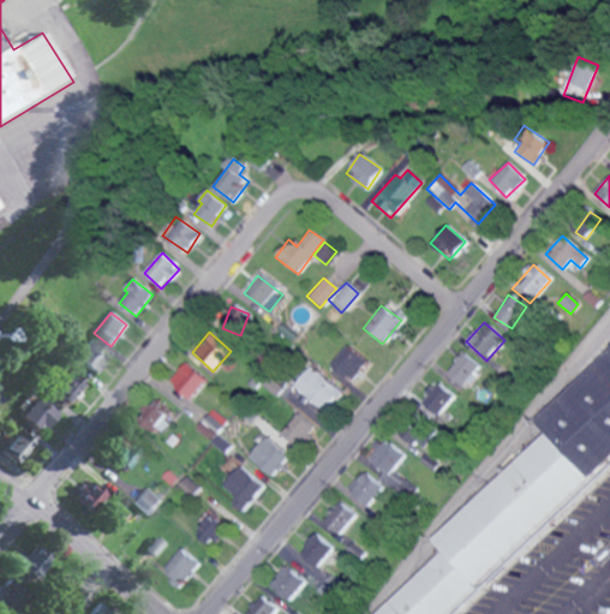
[(87,375),(102,355),(84,339),(67,358),(87,375)]
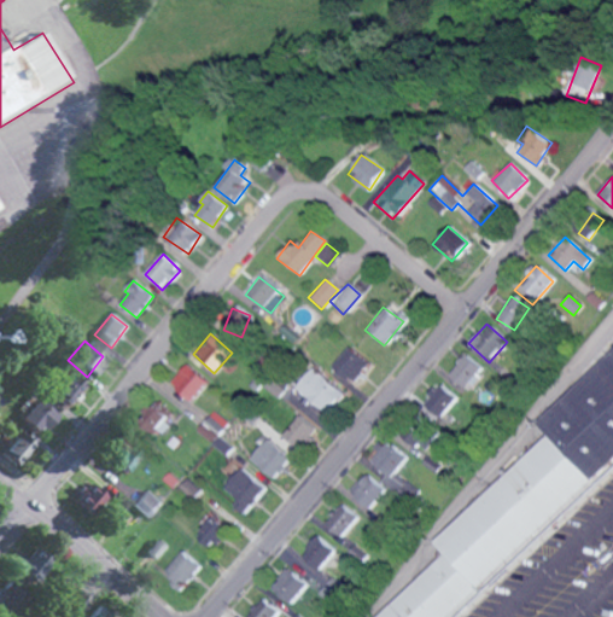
[(350,383),(366,361),(343,347),(328,368),(350,383)]
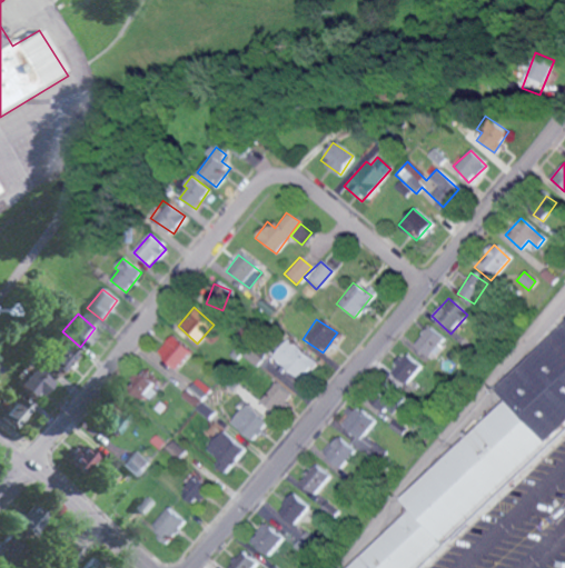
[(564,432),(422,567),(345,567),(405,512),(395,502),(499,404),(488,391),(564,319),(564,432)]
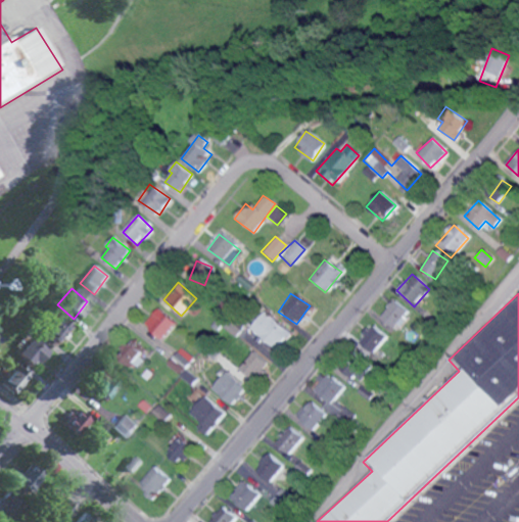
[(408,314),(391,300),(378,317),(393,330),(408,314)]
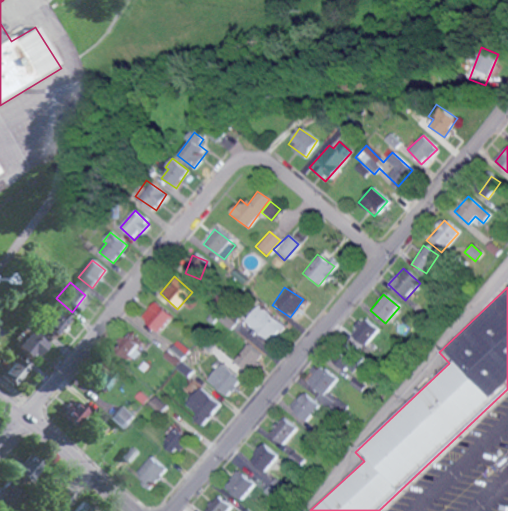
[(158,333),(171,315),(152,302),(140,319),(158,333)]
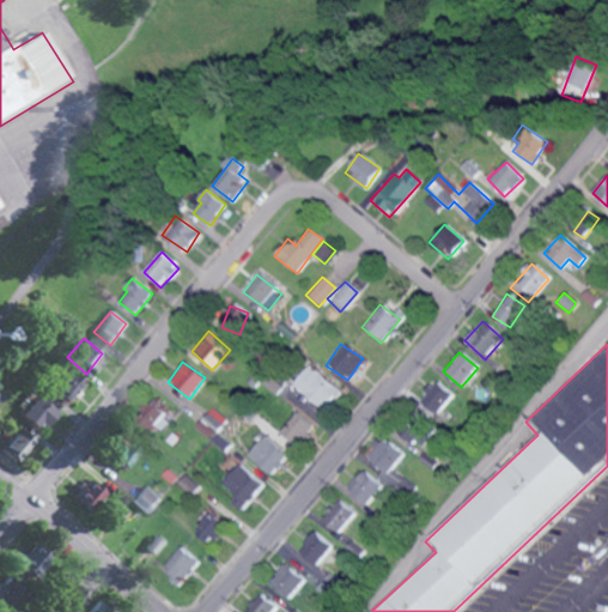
[(290,389),(323,410),(338,387),(304,367),(290,389)]
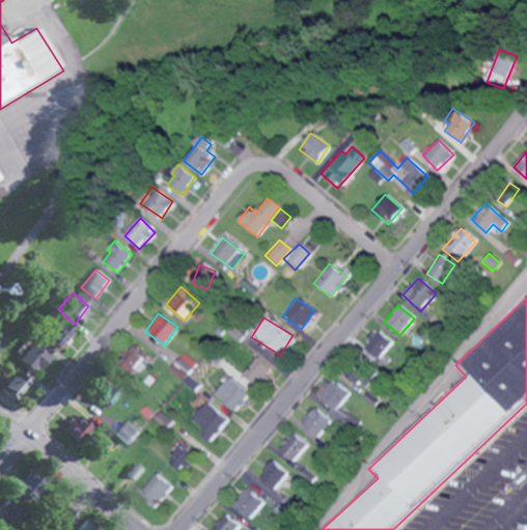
[(389,340),(375,330),(361,349),(376,359),(389,340)]
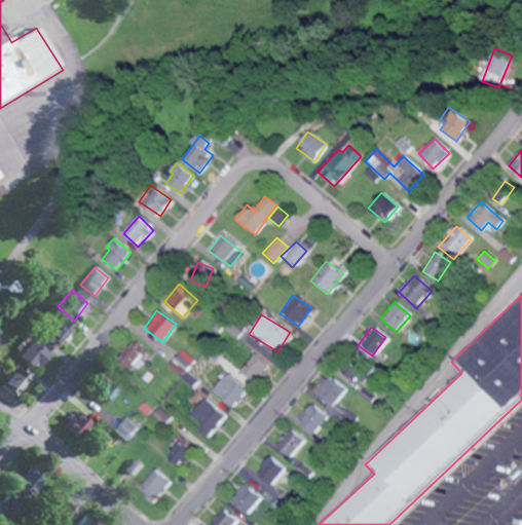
[(12,358),(29,372),(43,354),(27,340),(12,358)]
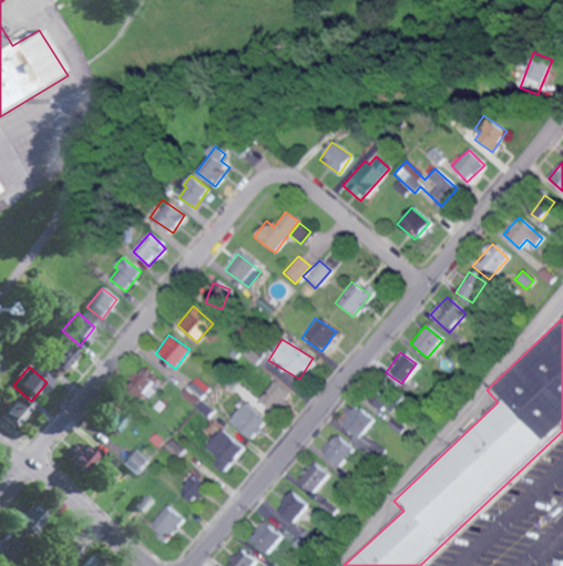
[(152,377),(137,370),(129,391),(143,398),(152,377)]
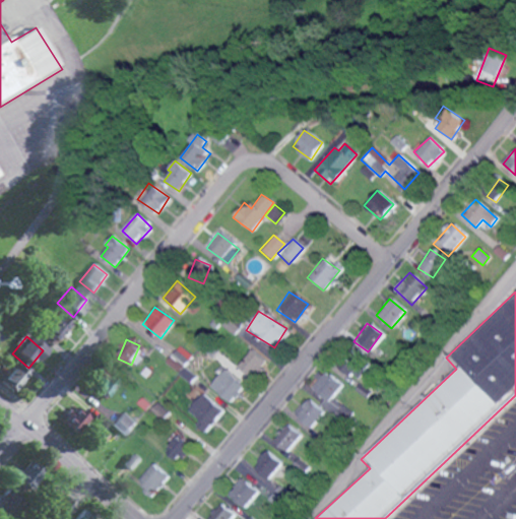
[(164,364),(177,373),(189,354),(176,345),(164,364)]
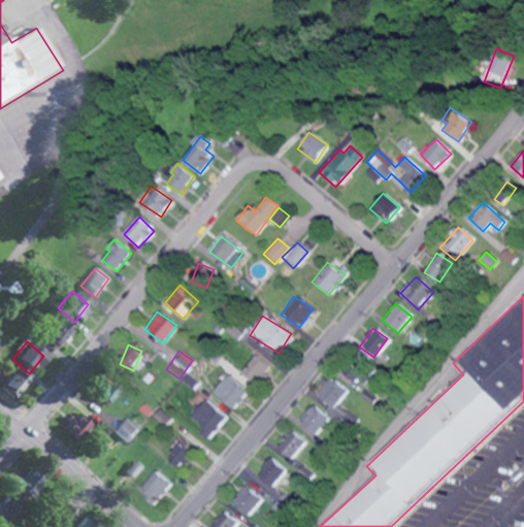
[(268,368),(254,356),(239,372),(254,385),(268,368)]
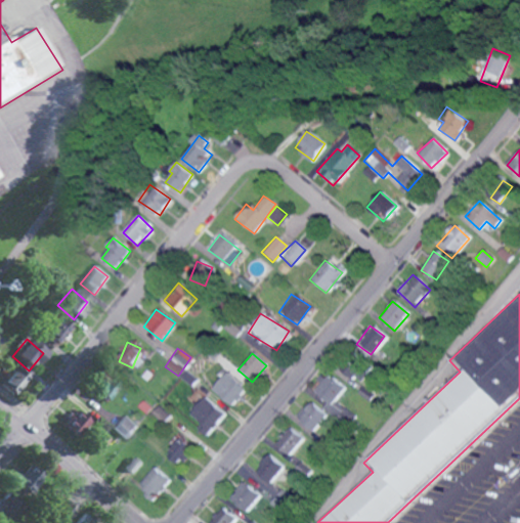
[(356,359),(341,374),(352,385),(367,371),(356,359)]
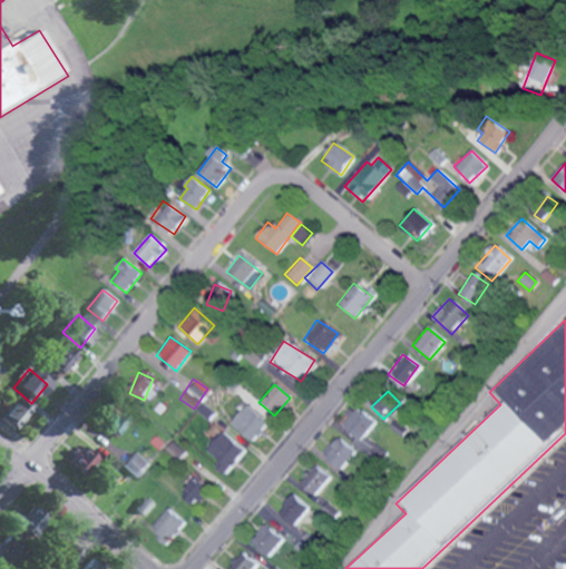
[(0,419),(9,427),(25,411),(6,394),(0,401),(0,419)]
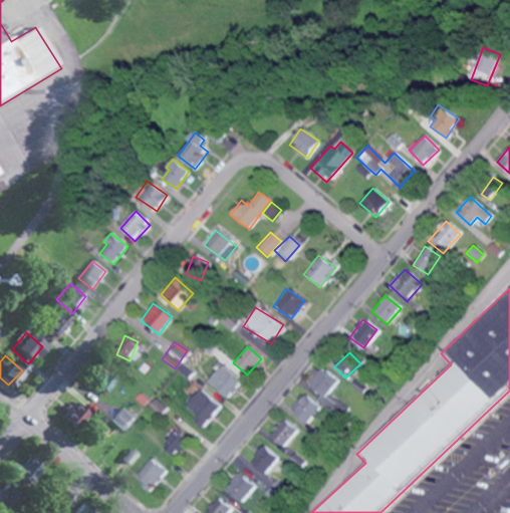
[(206,382),(225,399),(239,381),(221,365),(206,382)]
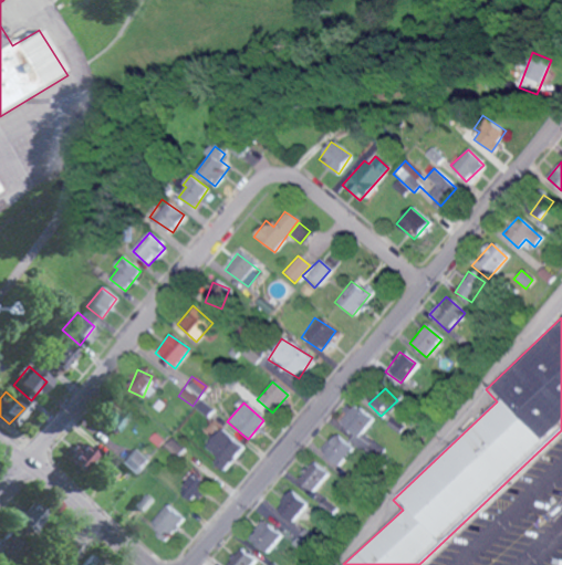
[(335,421),(354,437),(367,421),(349,405),(335,421)]
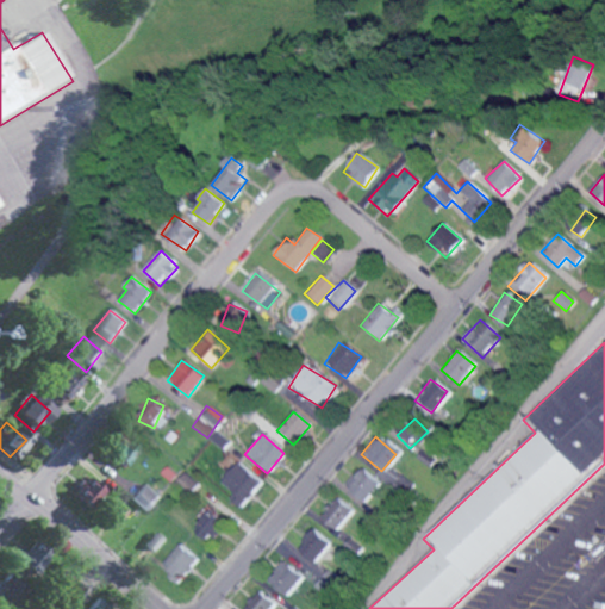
[(135,452),(125,443),(110,460),(119,468),(135,452)]
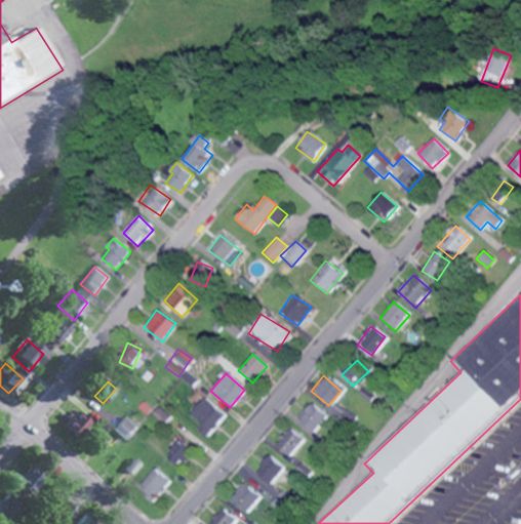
[(199,425),(195,430),(203,437),(223,414),(202,398),(188,415),(199,425)]
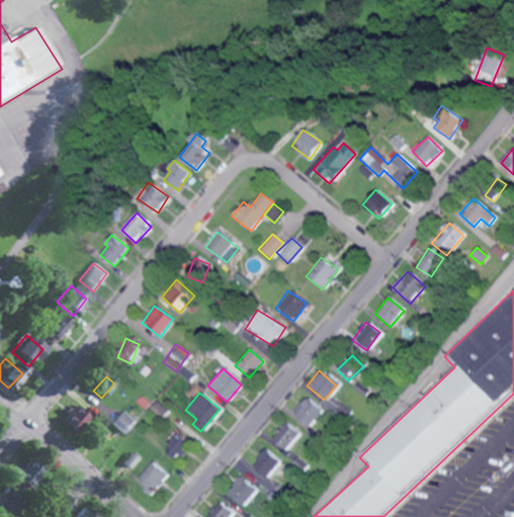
[(290,413),(306,427),(320,411),(305,397),(290,413)]
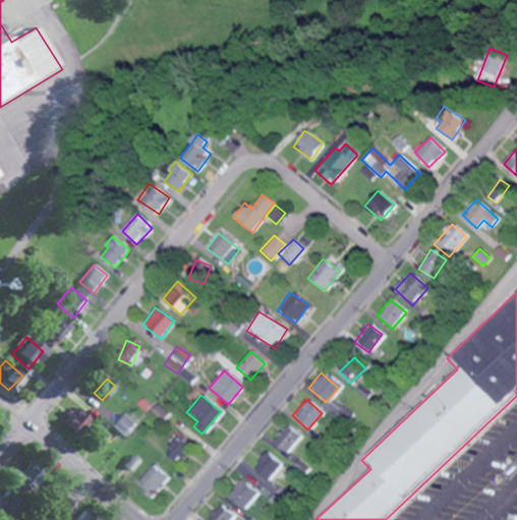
[(156,424),(166,413),(155,403),(145,414),(156,424)]
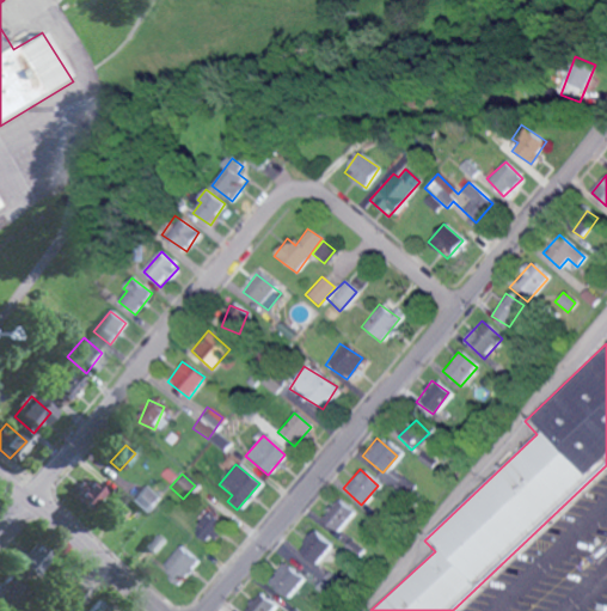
[(97,496),(89,481),(71,492),(79,507),(97,496)]
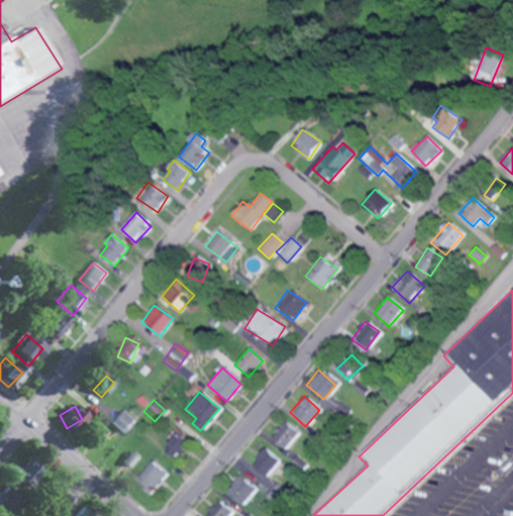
[(109,423),(120,433),(131,420),(119,411),(109,423)]
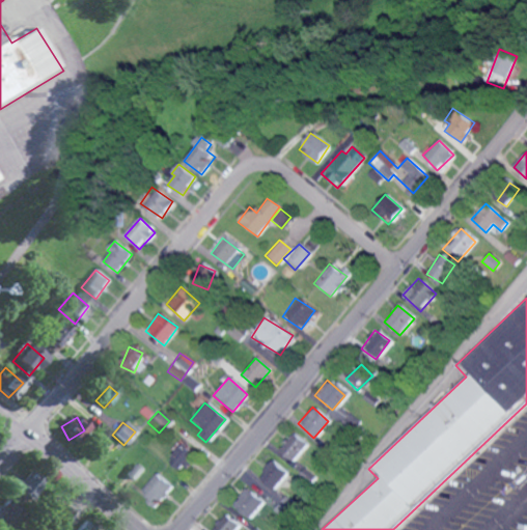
[(275,448),(287,462),(304,446),(290,433),(275,448)]
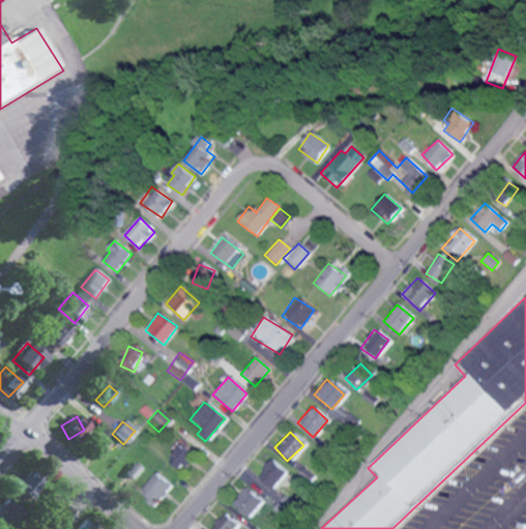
[(178,472),(195,456),(182,442),(166,460),(178,472)]
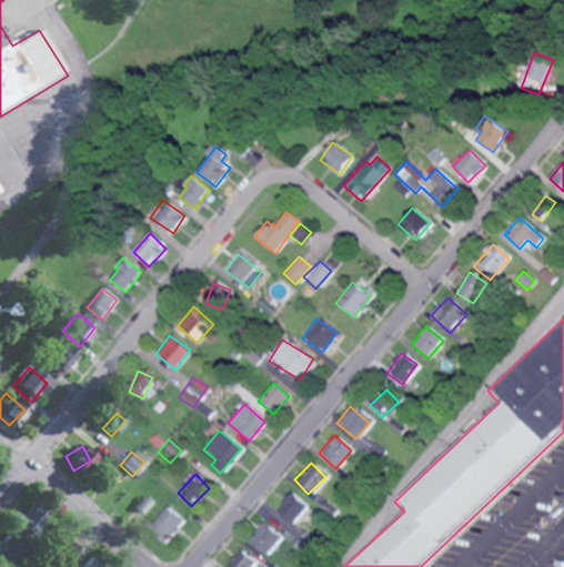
[(296,534),(312,516),(289,494),(272,512),(296,534)]
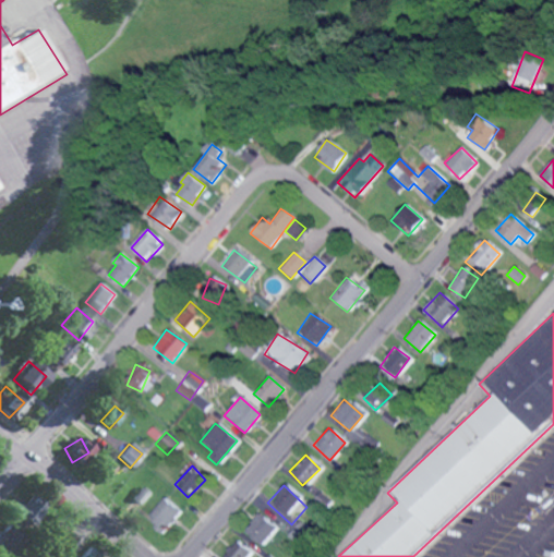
[(40,506),(24,497),(9,527),(1,523),(0,525),(0,553),(8,556),(10,556),(20,536),(13,533),(16,528),(26,532),(40,506)]
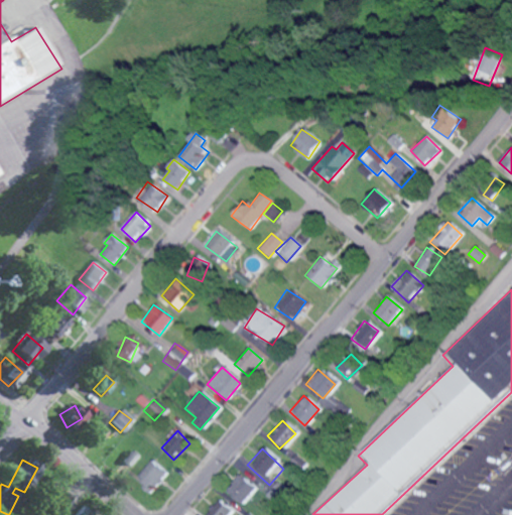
[(238,504),(251,488),(236,475),(223,491),(238,504)]
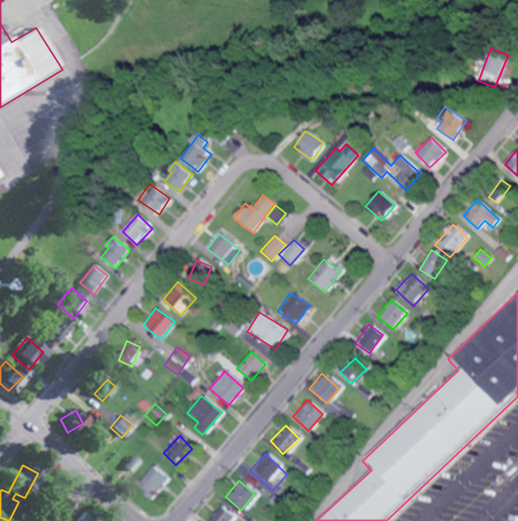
[(88,520),(68,504),(54,520),(88,520)]
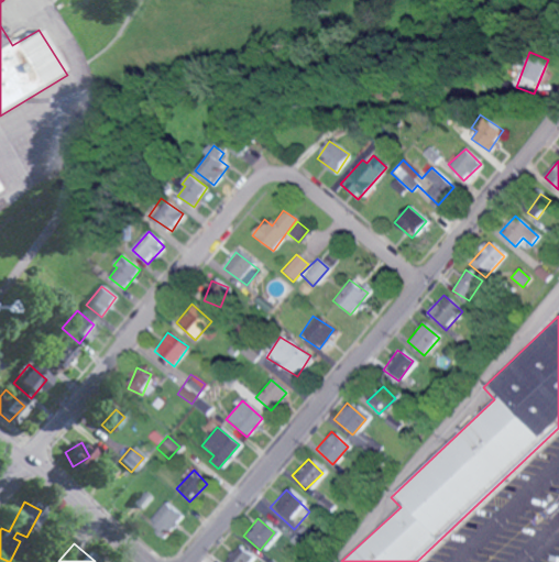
[(244,561),(249,555),(232,544),(221,561),(244,561)]
